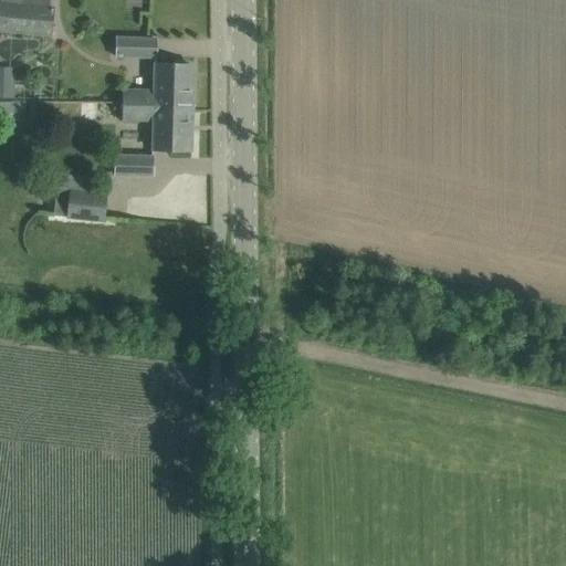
[(0,0),(0,32),(52,37),(54,6),(50,6),(50,0),(0,0)]
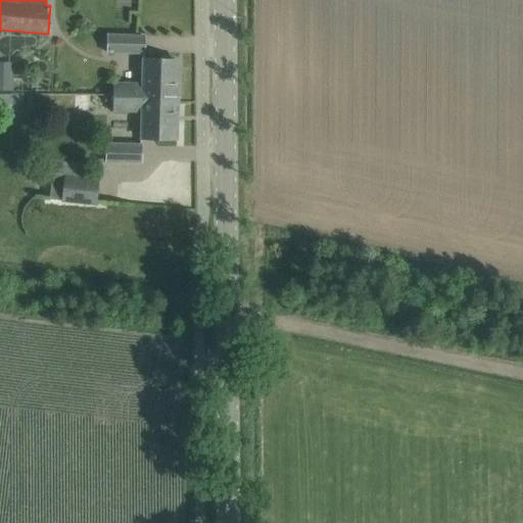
[(144,36),(107,35),(106,51),(143,52),(144,36)]
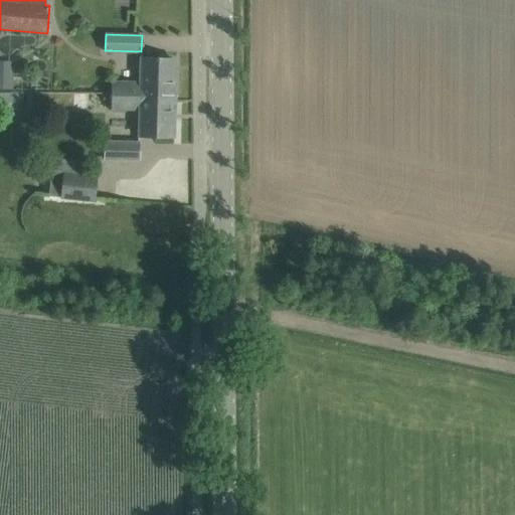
[(112,80),(112,93),(140,94),(141,90),(150,90),(150,100),(174,100),(175,59),(162,59),(141,58),(140,81),(112,80)]
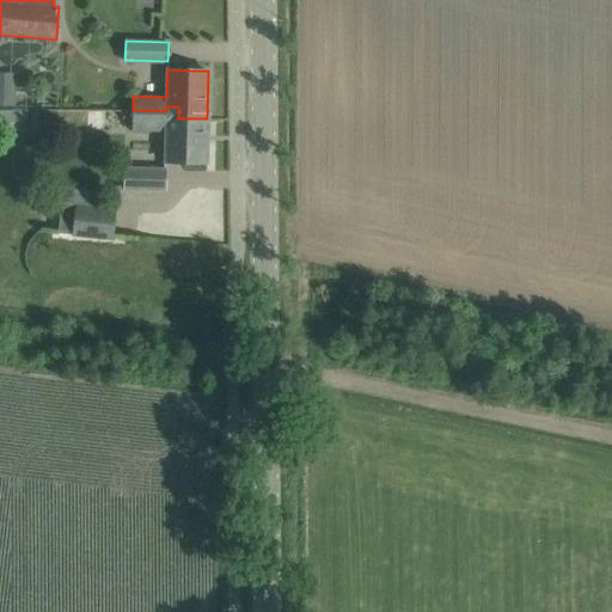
[(0,71),(0,103),(11,104),(11,71),(0,71)]
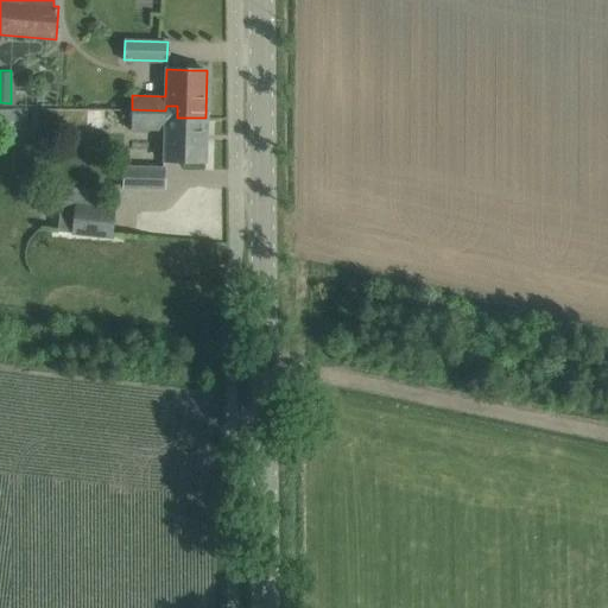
[(164,159),(181,160),(204,160),(206,118),(177,118),(177,106),(166,106),(165,111),(132,109),(131,128),(164,130),(164,159)]
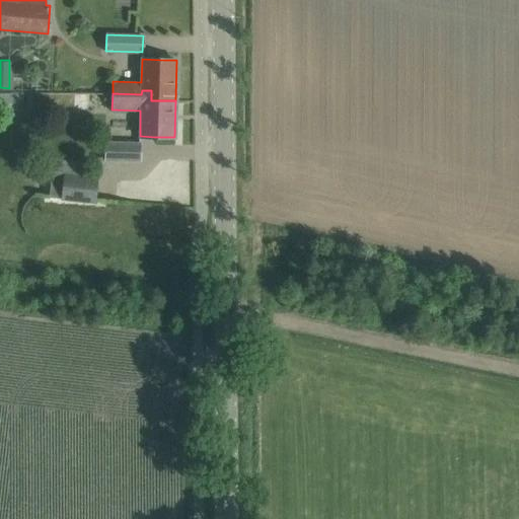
[(0,109),(21,110),(21,93),(0,93),(0,109)]
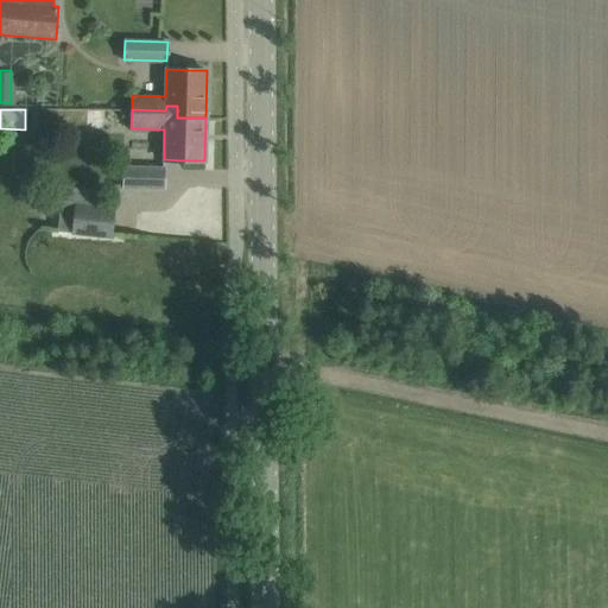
[(124,168),(122,187),(163,188),(164,169),(124,168)]
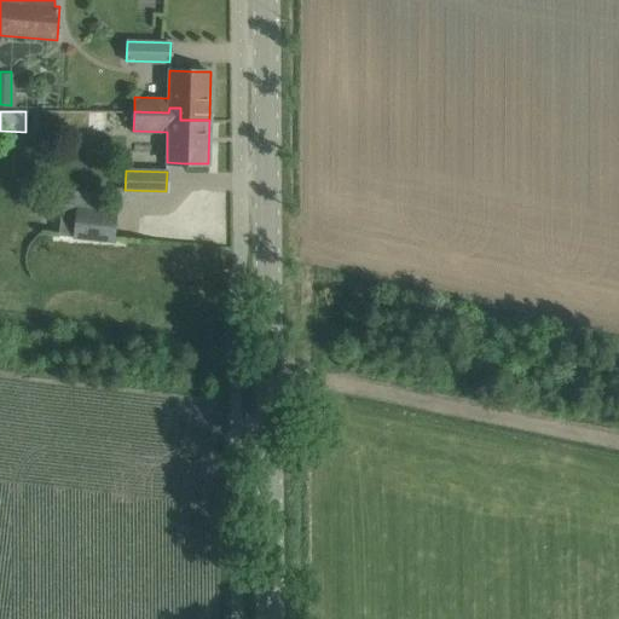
[(62,206),(58,233),(73,235),(73,237),(114,242),(117,209),(76,204),(76,207),(62,206)]
